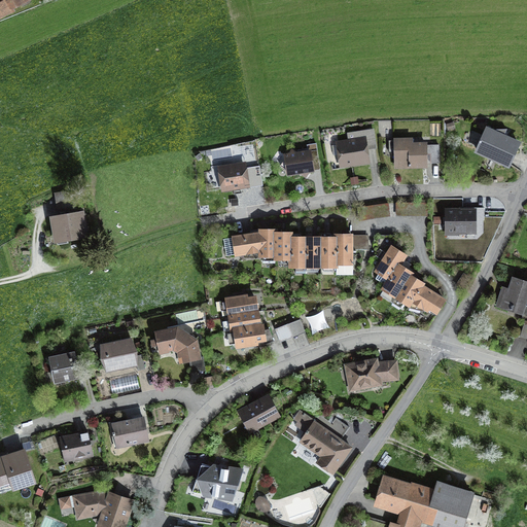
[(4,0),(6,2),(0,4),(0,19),(14,11),(12,7),(26,0),(30,0),(4,0)]
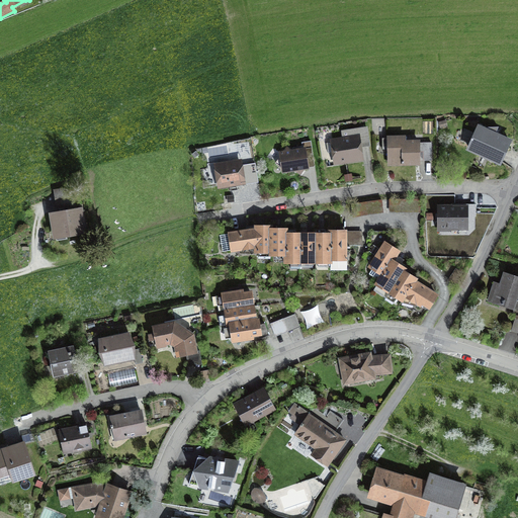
[(469,149),(500,163),(509,141),(495,135),(498,127),(488,127),(487,131),(479,127),(469,149)]
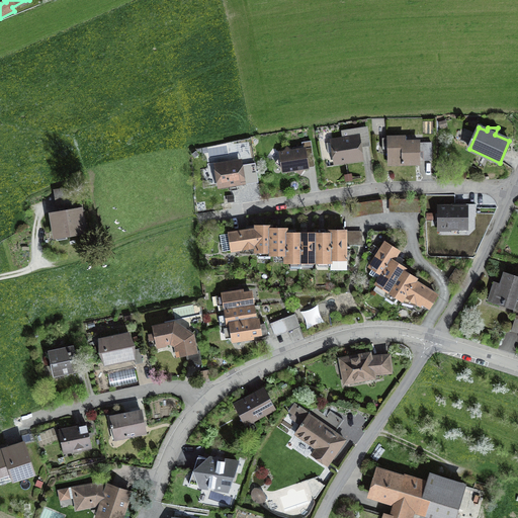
[(334,152),(336,162),(361,158),(359,147),(369,145),(366,128),(342,132),(344,141),(326,143),(328,153),(334,152)]
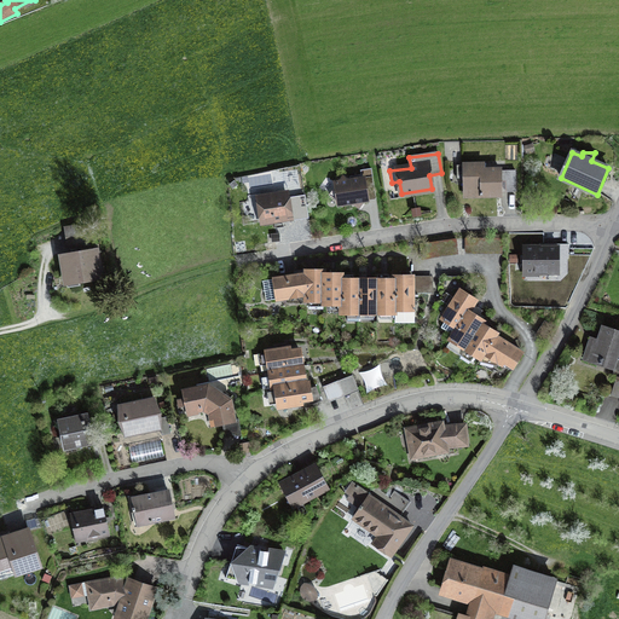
[(467,196),(501,195),(501,171),(482,171),(482,165),(467,165),(467,196)]
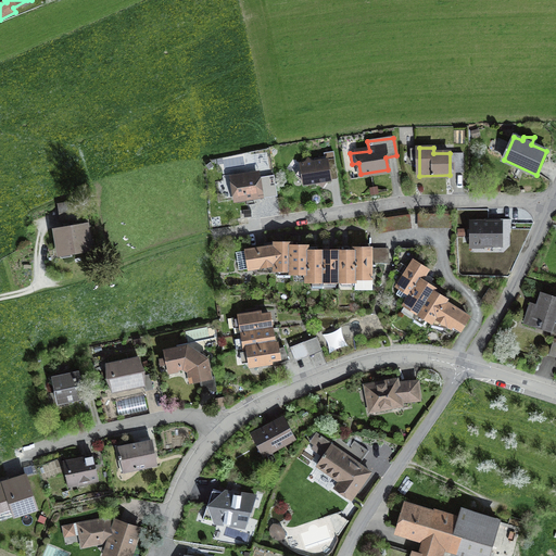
[(463,153),(454,153),(455,173),(464,172),(463,153)]
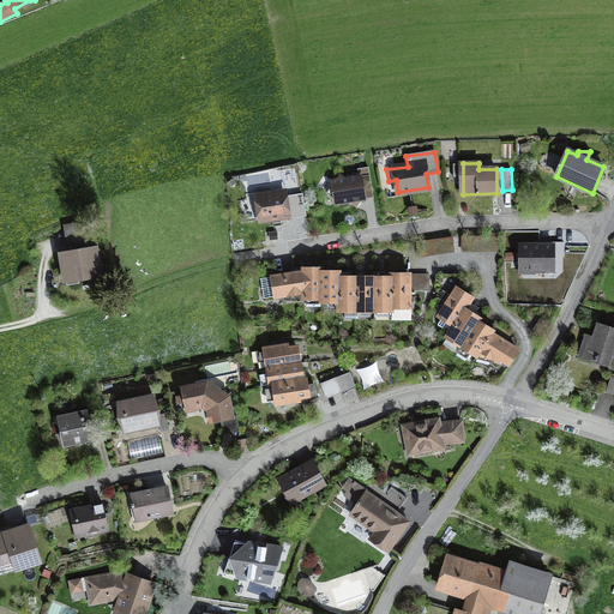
[(336,199),(337,203),(351,200),(355,203),(357,199),(365,199),(362,185),(371,184),(369,175),(345,179),(341,175),(336,180),(332,180),(333,185),(327,193),(336,199)]
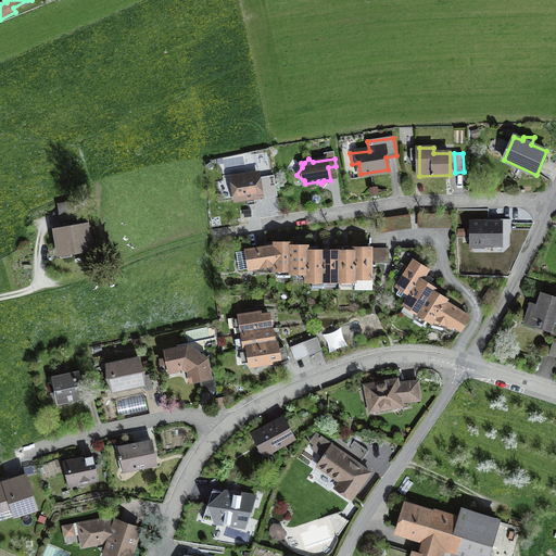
[(236,188),(237,200),(272,194),(269,178),(258,180),(257,174),(234,177),(234,174),(224,176),(225,189),(236,188)]
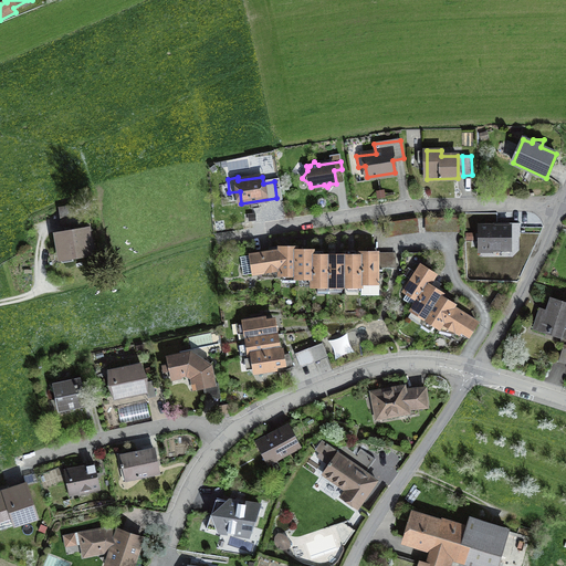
[(65,209),(66,218),(71,217),(72,222),(80,221),(77,207),(65,209)]
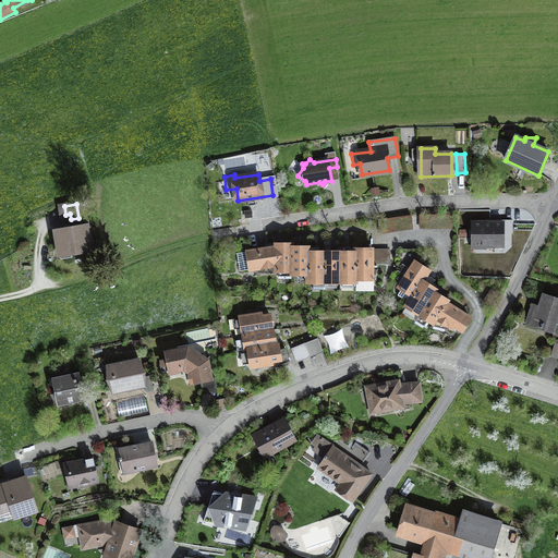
[(472,222),(472,247),(483,247),(483,246),(504,246),(504,222),(472,222)]
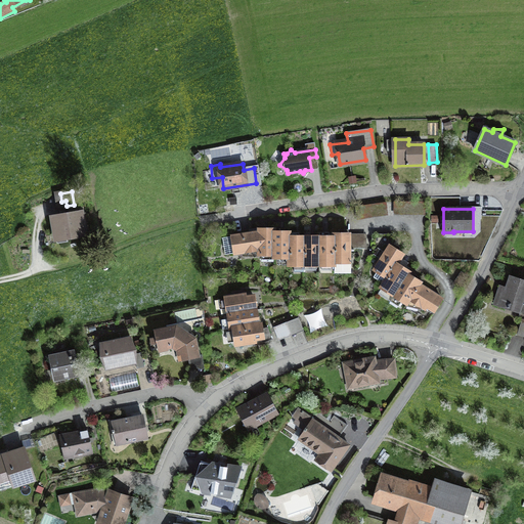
[(53,218),(56,238),(85,233),(81,213),(53,218)]
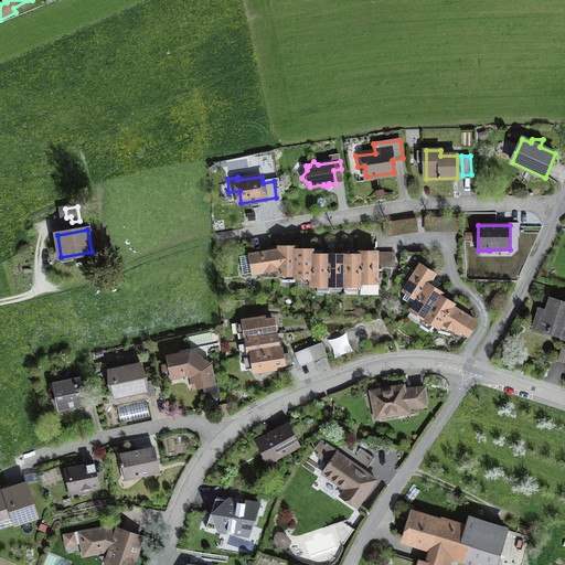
[(296,247),(279,247),(279,249),(279,268),(279,274),(283,274),(283,281),(295,281),(295,277),(296,277),(296,251),(296,247)]
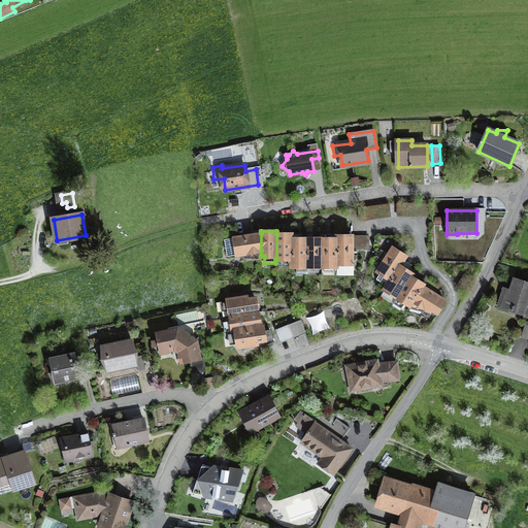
[(261,233),(224,239),(227,256),(261,251),(261,233)]
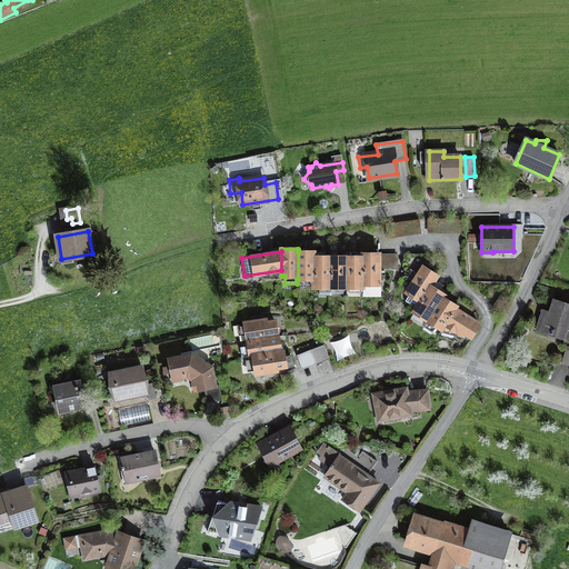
[(313,252),(298,252),(298,279),(313,279),(313,258),(313,252)]
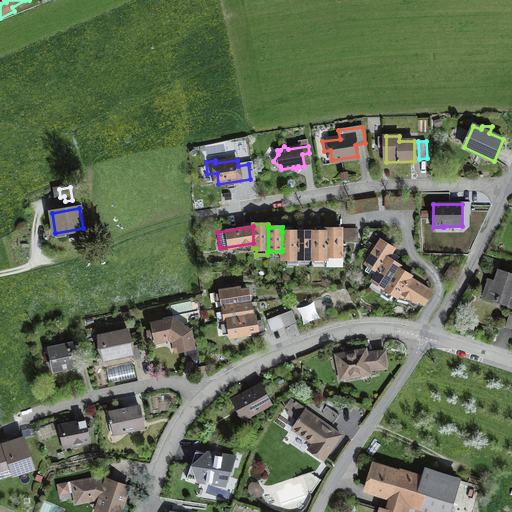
[(341,228),(341,229),(341,242),(358,243),(358,228),(341,228)]
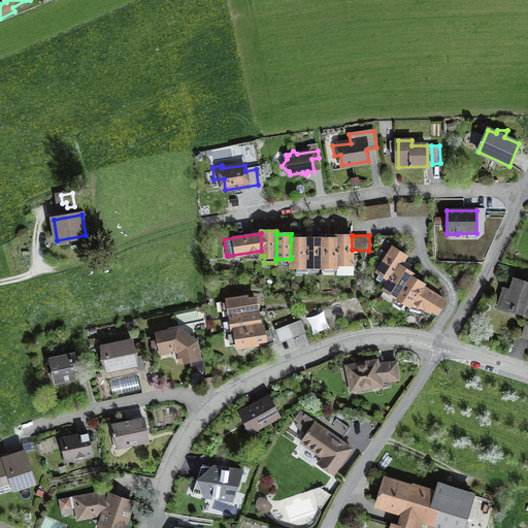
[(336,236),(336,239),(336,266),(336,272),(354,272),(354,263),(352,263),(352,250),(352,236),(336,236)]
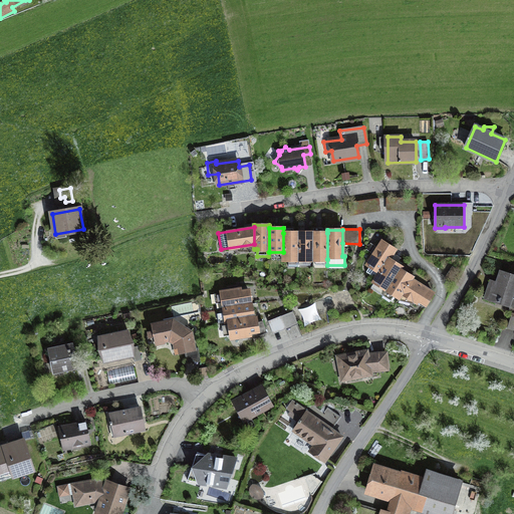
[(298,233),(283,233),(283,252),(283,259),(288,259),(288,267),(297,267),(297,259),(298,259),(298,233)]
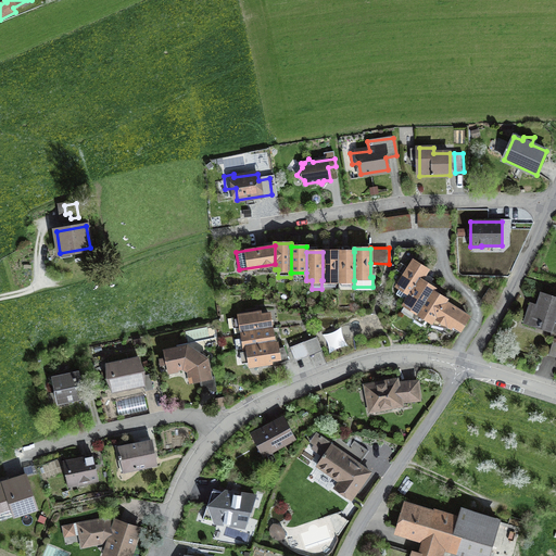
[(339,252),(323,252),(323,280),(339,280),(339,252)]
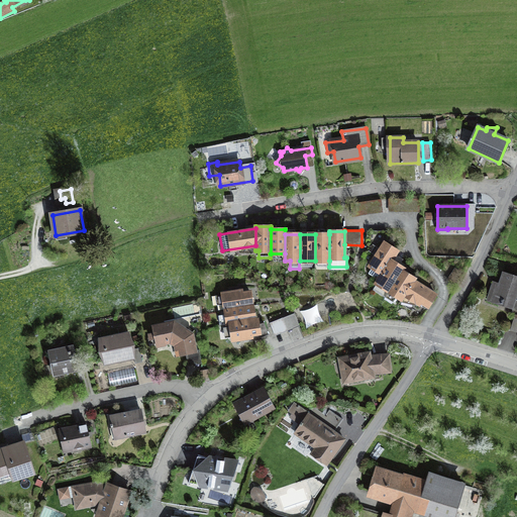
[(329,234),(315,234),(315,261),(329,261),(329,234)]
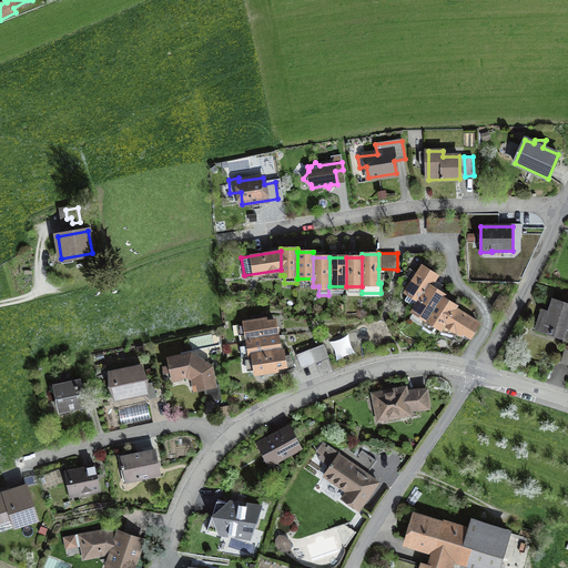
[(436,276),(422,267),(421,270),(403,269),(403,275),(398,274),(394,293),(416,307),(429,286),(436,276)]
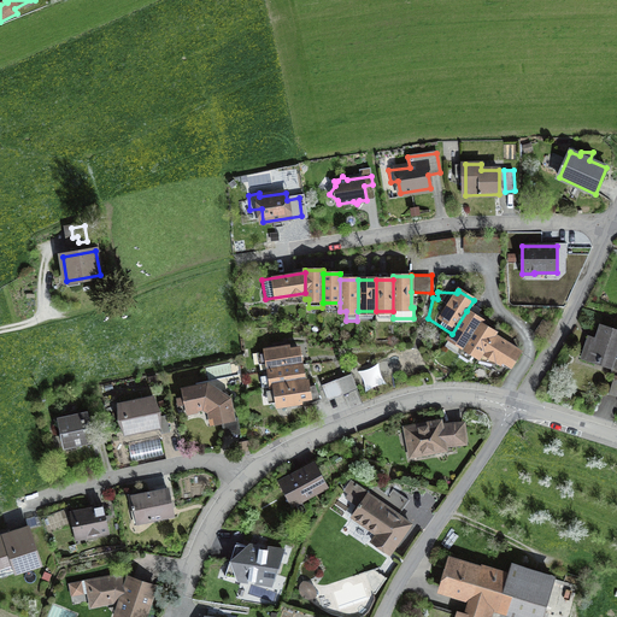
[(452,334),(450,338),(464,347),(480,323),(481,321),(466,311),(452,334)]
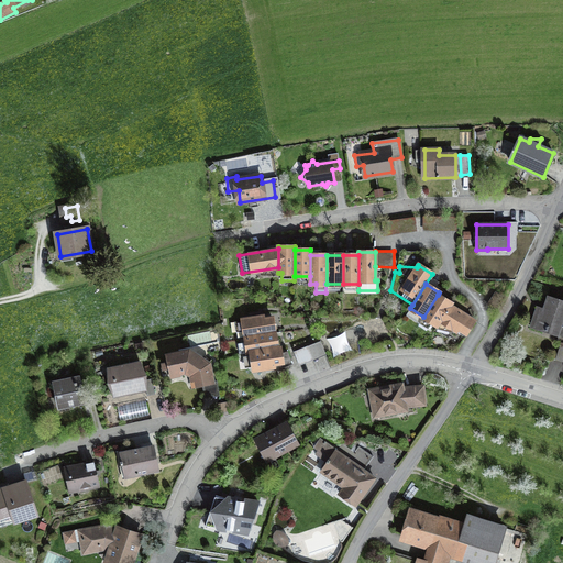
[(496,291),(487,304),(494,308),(503,296),(496,291)]
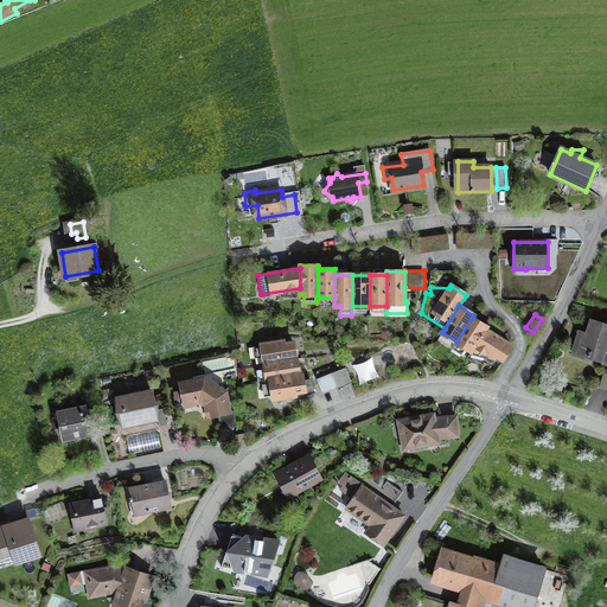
[(457,342),(471,351),(474,346),(485,330),(486,327),(472,318),(457,342)]
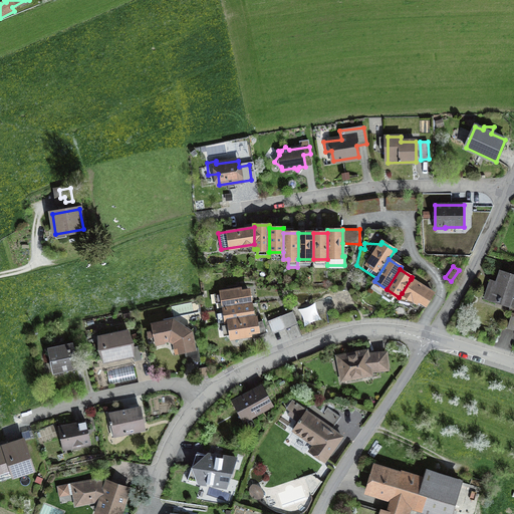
[(496,281),(490,279),(486,292),(499,296),(499,298),(501,298),(502,294),(513,298),(513,293),(513,274),(500,270),(496,281)]
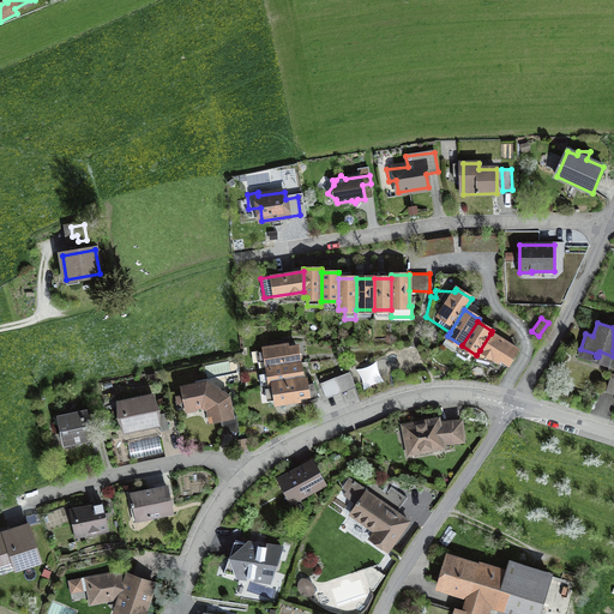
[(492,331),(491,333),(505,342),(511,333),(497,324),(492,331)]
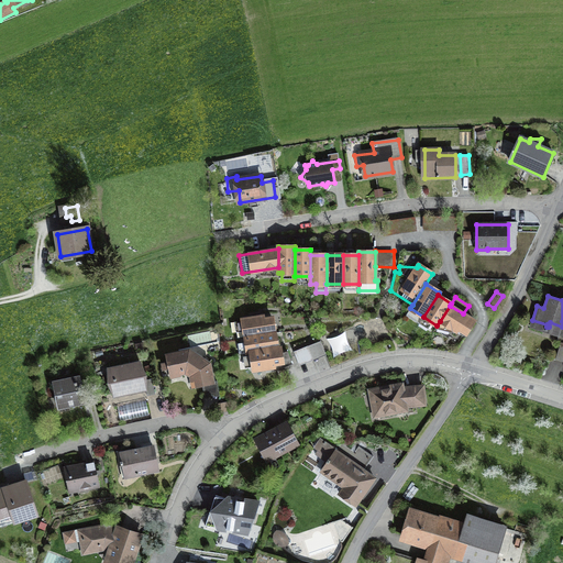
[(465,333),(474,320),(463,313),(450,306),(440,321),(456,331),(457,329),(465,333)]
